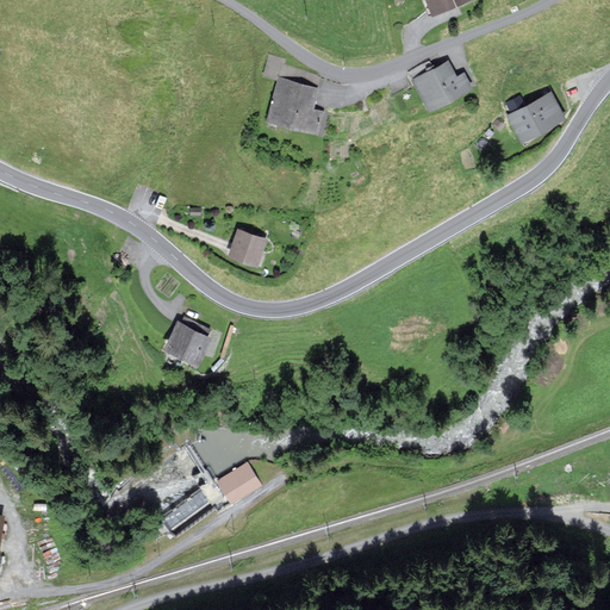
[(428,0),(433,11),(458,0),(428,0)]
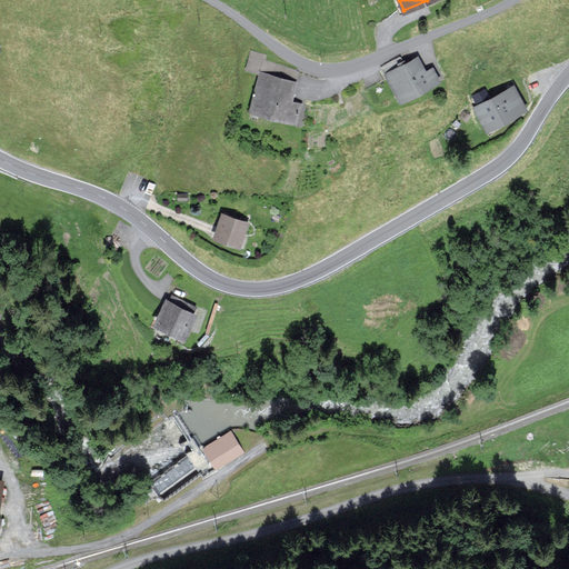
[(252,112),(296,125),(301,105),(293,102),(297,82),(263,72),(267,57),(252,52),(247,71),(261,76),(252,112)]
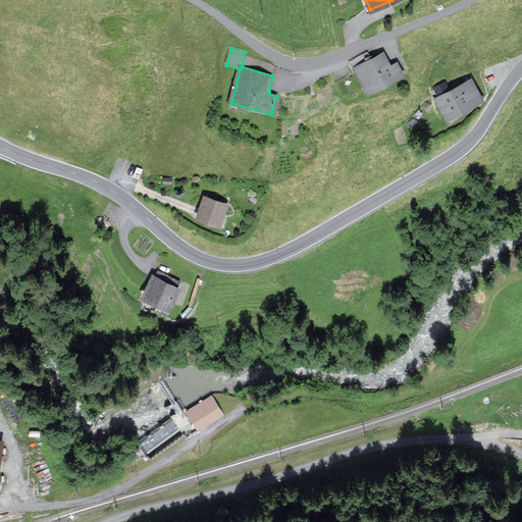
[(355,67),(368,92),(403,73),(397,62),(390,65),(383,53),(355,67)]
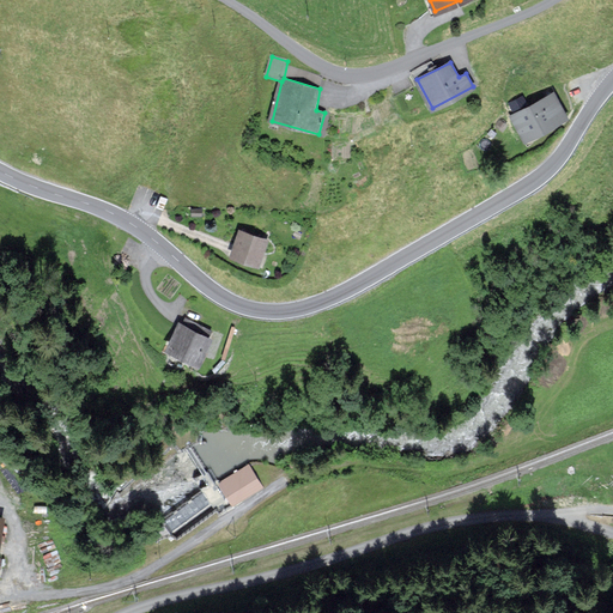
[(553,92),(511,115),(526,140),(568,116),(553,92)]
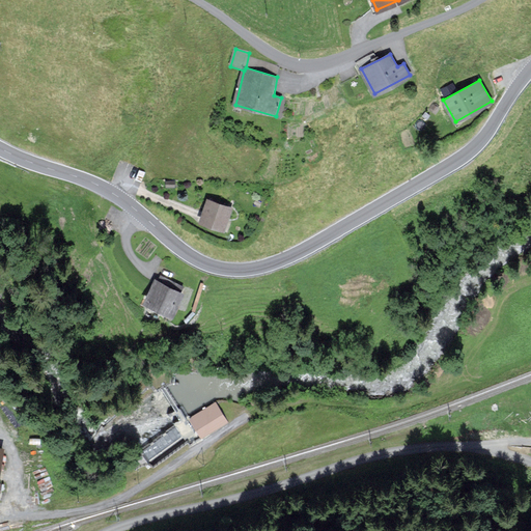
[(234,208),(210,199),(201,223),(226,232),(234,208)]
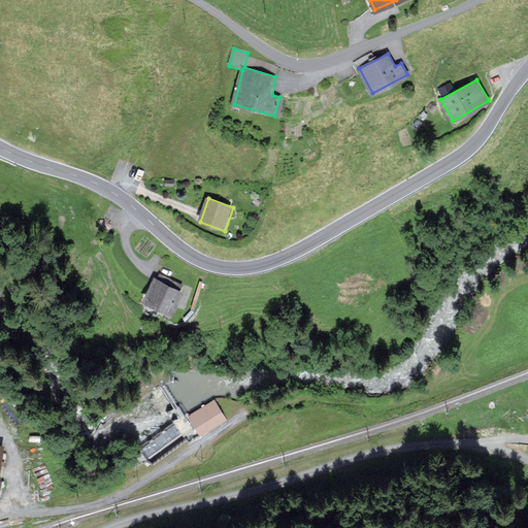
[(160,279),(157,277),(147,301),(177,315),(187,291),(160,279)]
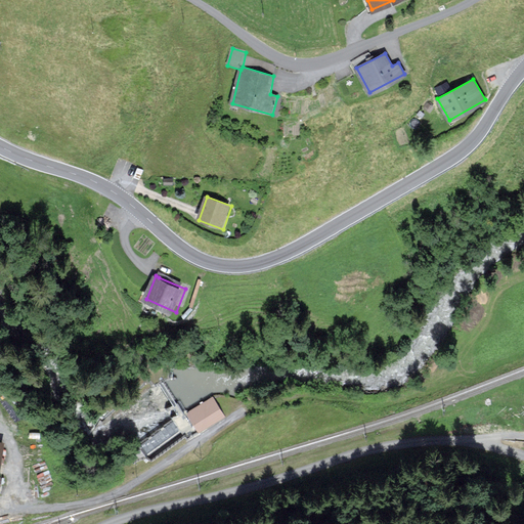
[(224,419),(212,398),(186,413),(200,434),(224,419)]
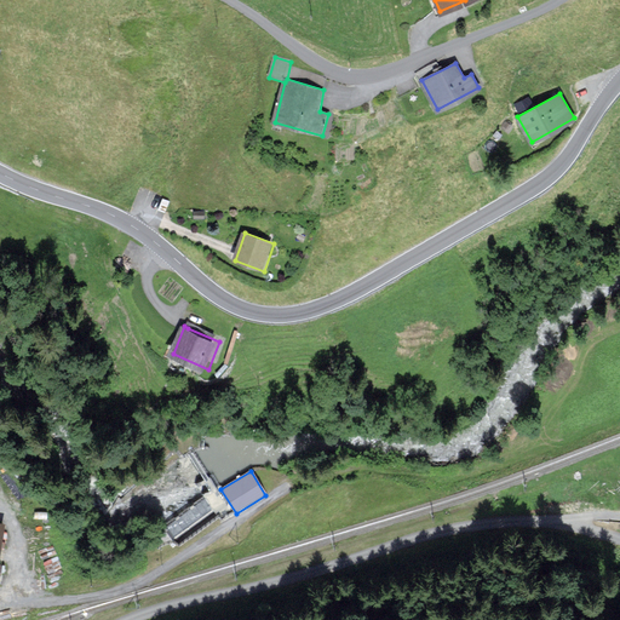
[(205,495),(165,523),(174,537),(214,509),(205,495)]
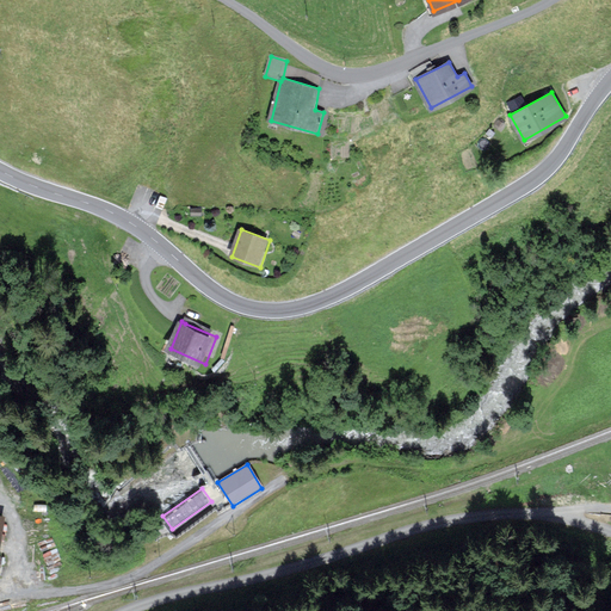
All buildings are outlined.
